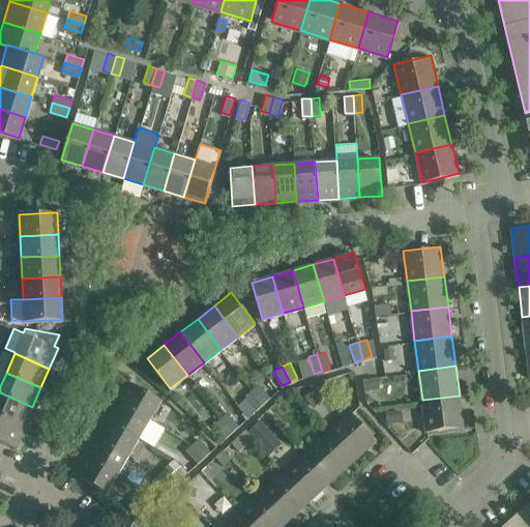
[(362,378),(363,389),(378,387),(377,376),(362,378)]
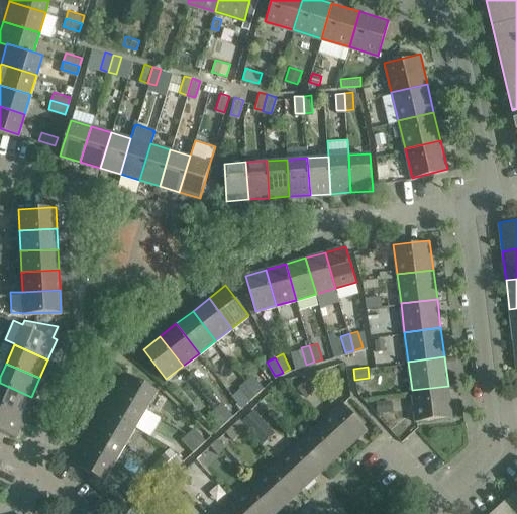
[(113,389),(146,408),(157,389),(124,370),(113,389)]
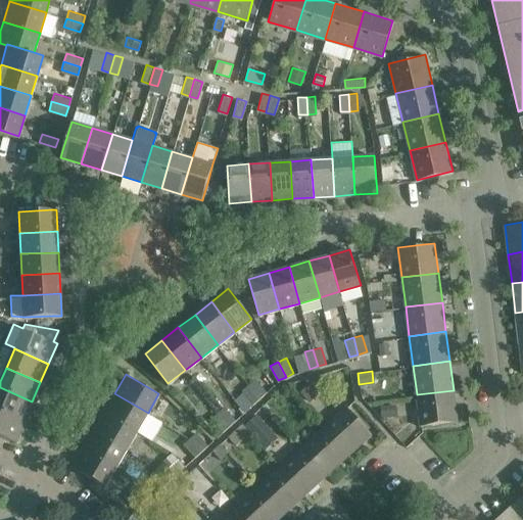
[(255,378),(248,383),(260,396),(267,390),(255,378)]
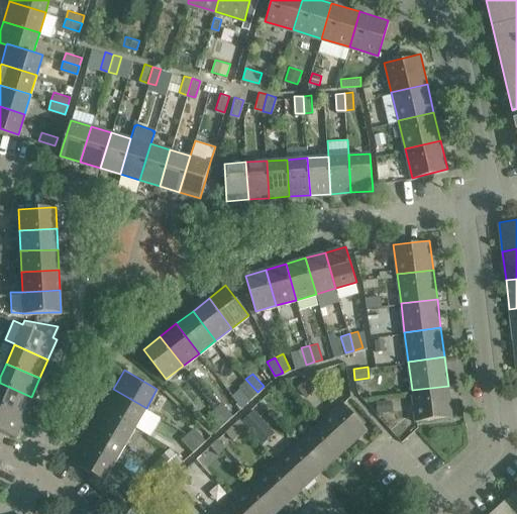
[(257,392),(245,379),(239,385),(240,387),(250,398),(257,392)]
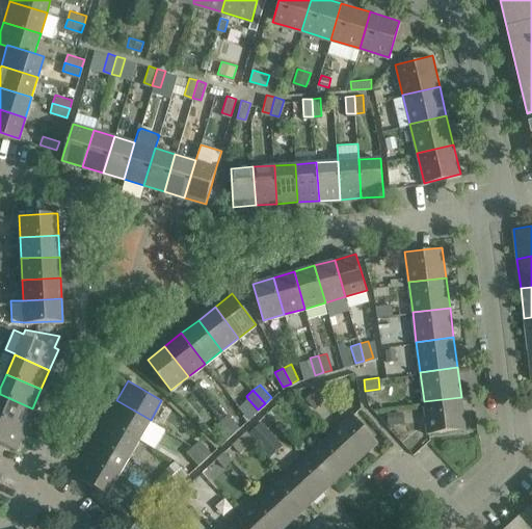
[(324,400),(315,391),(304,400),(314,410),(324,400)]
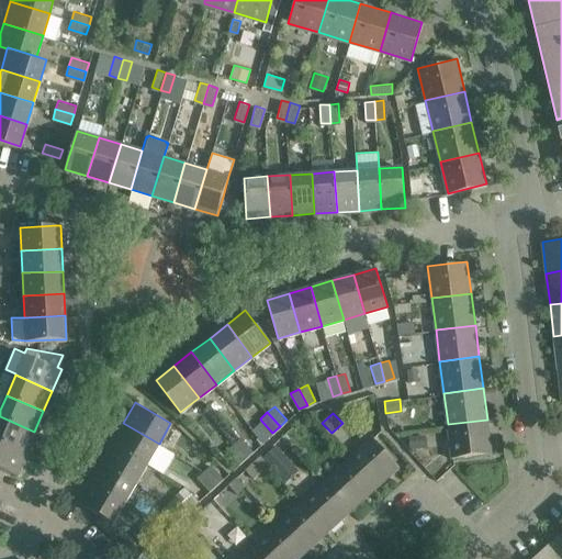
[(0,416),(0,440),(26,453),(34,432),(0,416)]
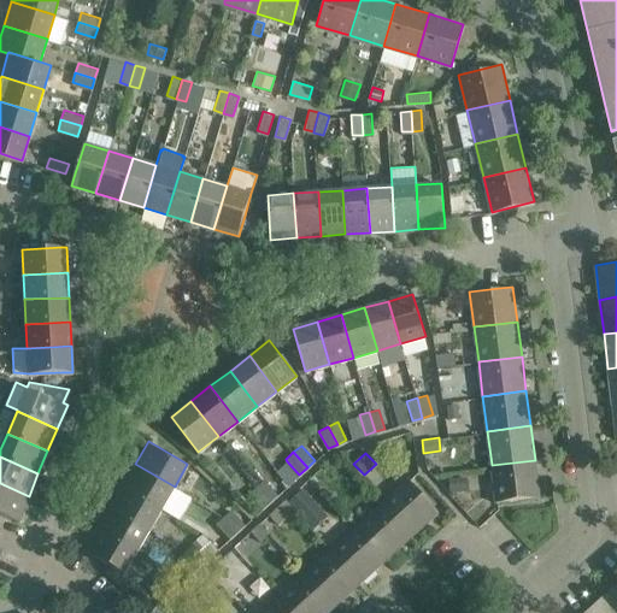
[(539,495),(535,460),(492,465),(495,501),(539,495)]
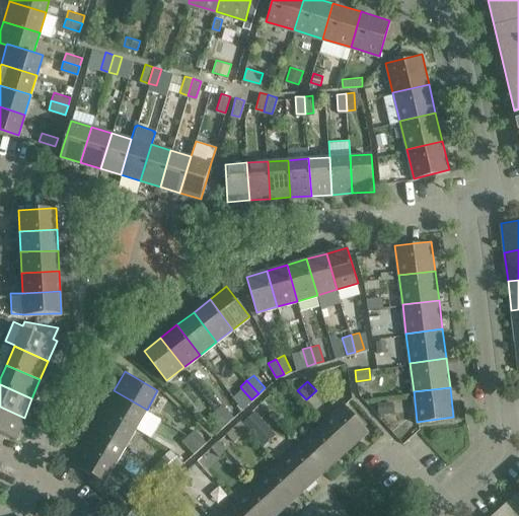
[(241,388),(232,396),(241,409),(251,399),(241,388)]
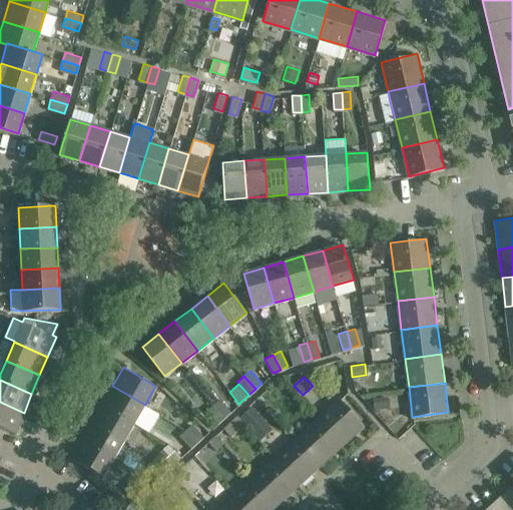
[(112,386),(102,404),(134,422),(148,430),(158,413),(145,405),(112,386)]
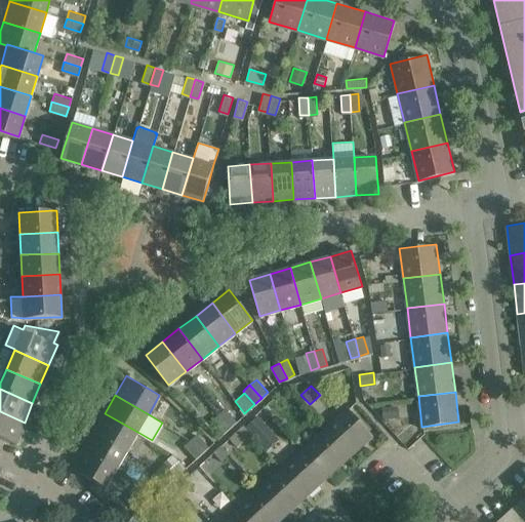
[(348,406),(325,427),(350,454),(372,434),(348,406)]
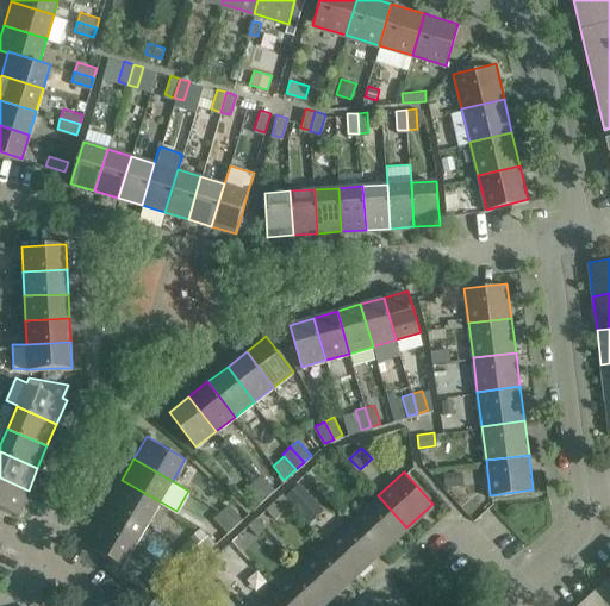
[(262,473),(254,480),(267,494),(275,488),(262,473)]
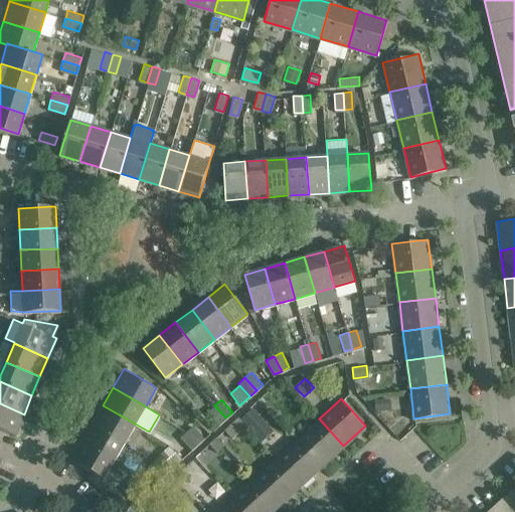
[(0,403),(0,427),(15,435),(24,414),(0,403)]
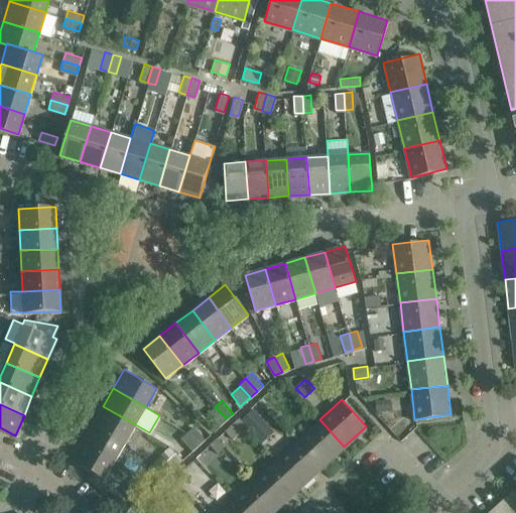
[(93,423),(125,442),(135,424),(103,406),(93,423)]
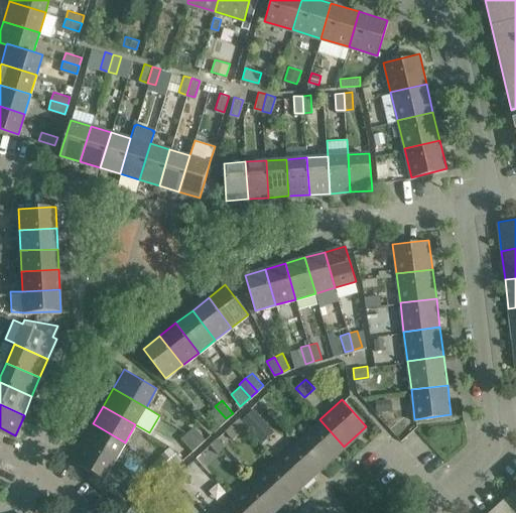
[(226,418),(215,406),(209,412),(220,424),(226,418)]
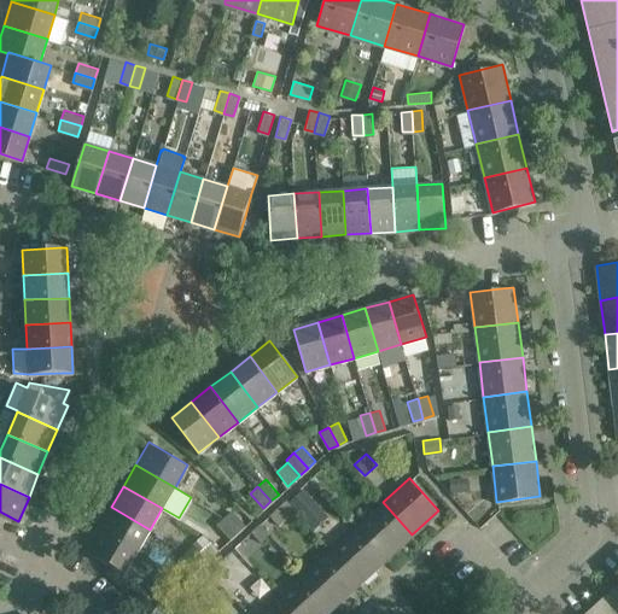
[(289,501),(299,512),(314,498),(303,487),(289,501)]
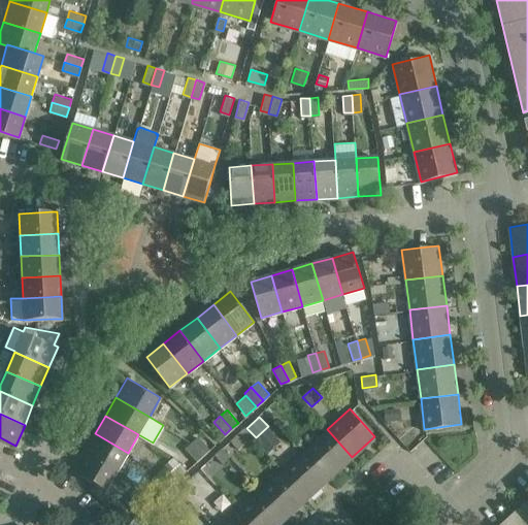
[(244,427),(230,440),(238,449),(252,436),(244,427)]
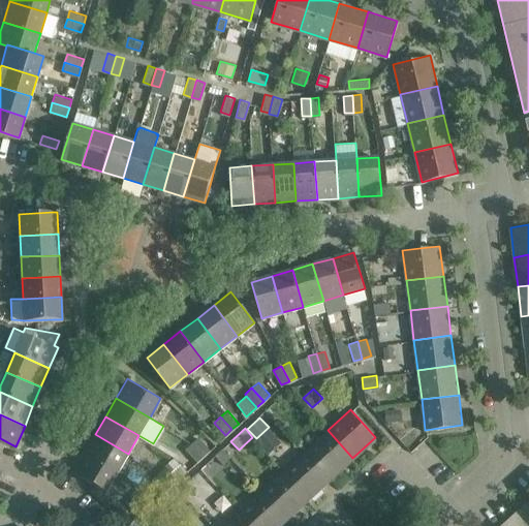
[(328,430),(305,451),(331,478),(352,458),(328,430)]
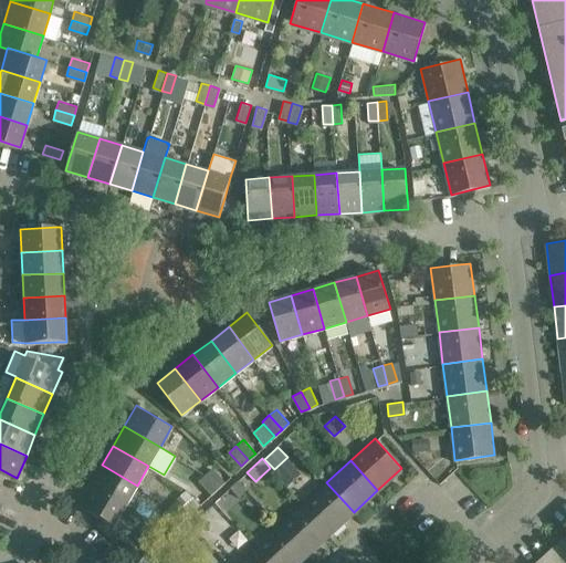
[(102,465),(91,485),(126,506),(137,486),(102,465)]
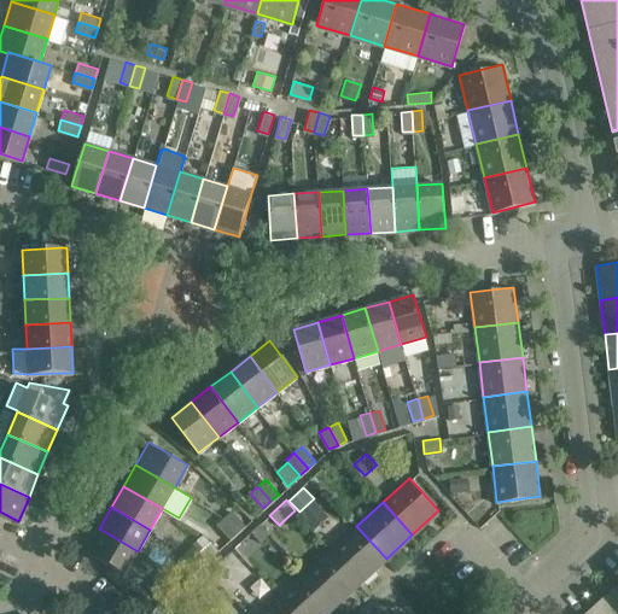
[(232,509),(225,516),(238,531),(245,524),(232,509)]
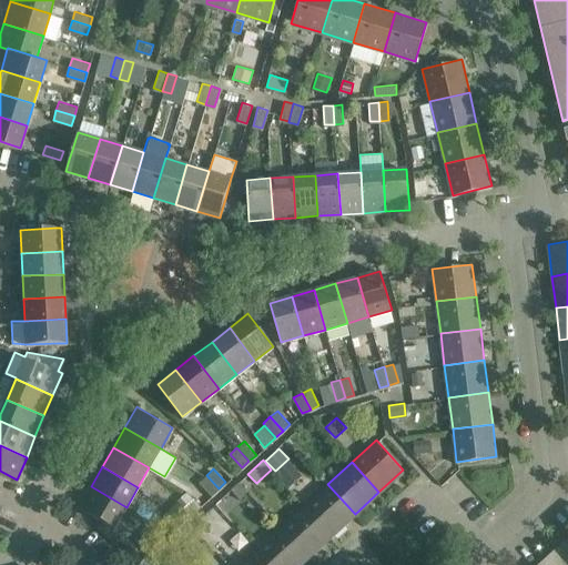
[(219,488),(206,475),(199,482),(212,495),(219,488)]
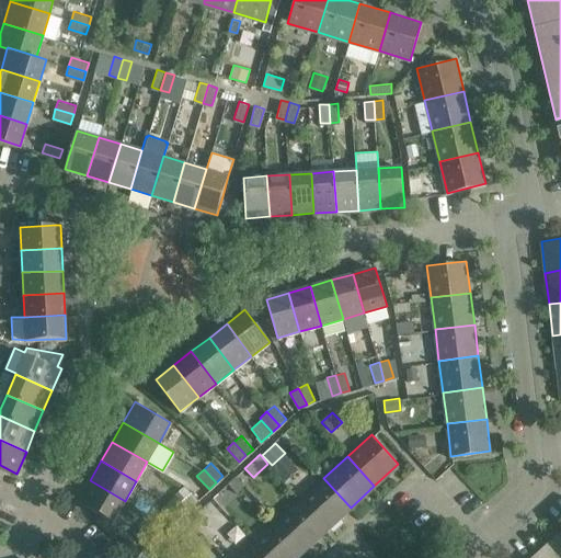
[(323,478),(300,499),(328,528),(351,508),(323,478)]
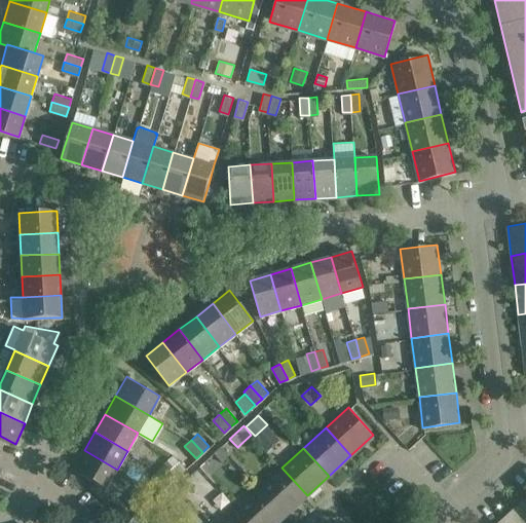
[(84,450),(73,469),(106,488),(117,470),(84,450)]
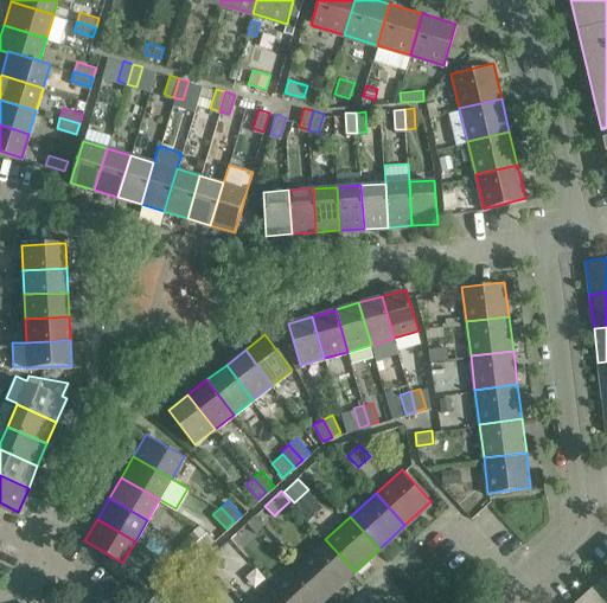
[(199,523),(190,532),(191,534),(204,549),(215,538),(202,524),(199,523)]
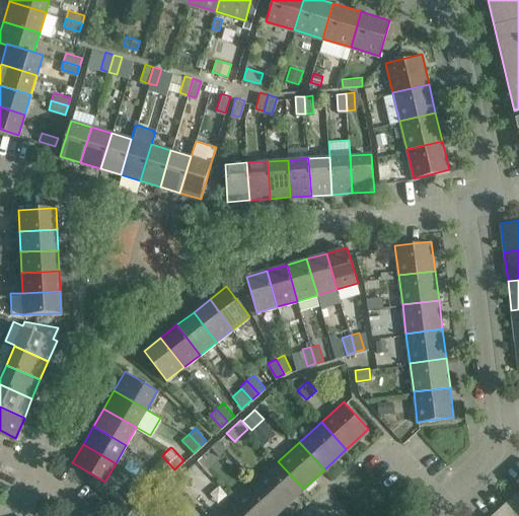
[(163,457),(156,462),(168,475),(174,469),(163,457)]
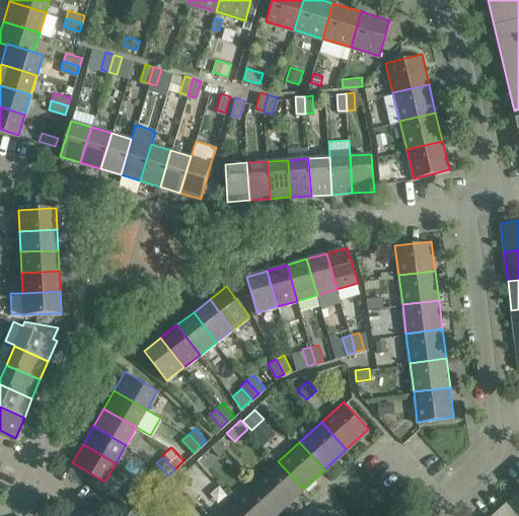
[(278,461),(256,482),(281,509),(303,489),(278,461)]
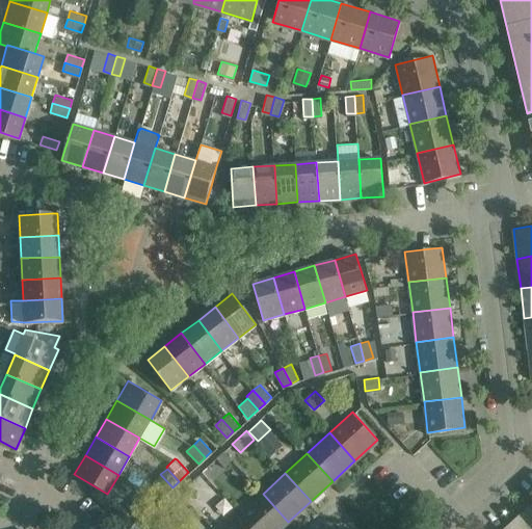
[(173,487),(160,474),(154,480),(165,494),(173,487)]
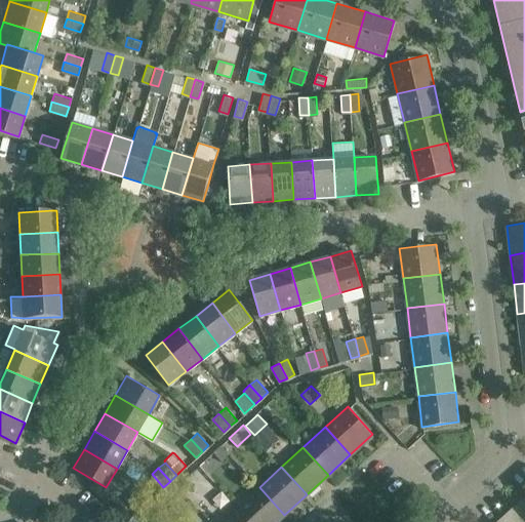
[(259,487),(237,507),(250,521),(276,521),(284,515),(259,487)]
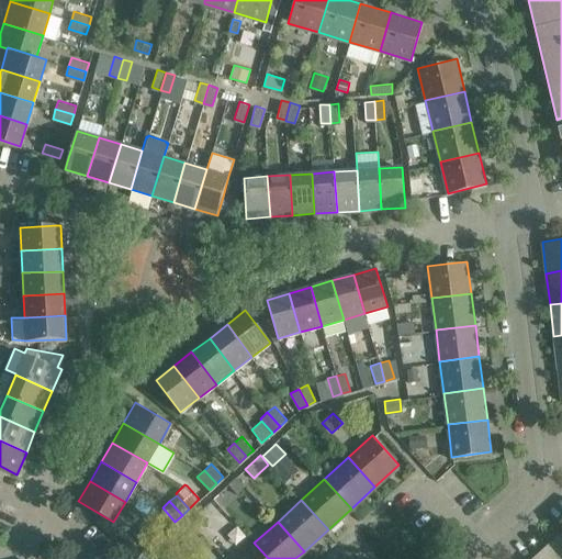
[(561,558),(561,532),(561,534),(560,533),(530,558),(561,558)]
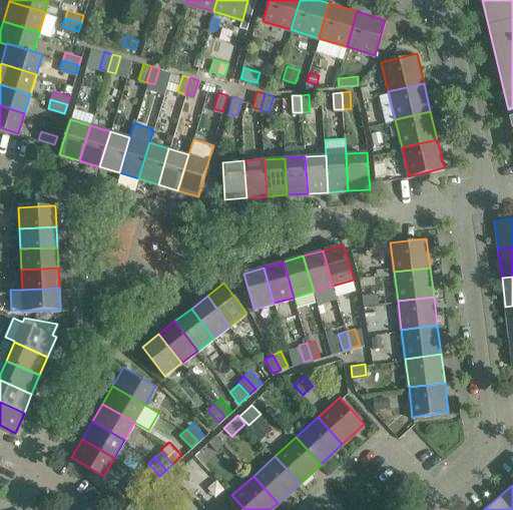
[(122,509),(129,503),(117,491),(111,497),(122,509)]
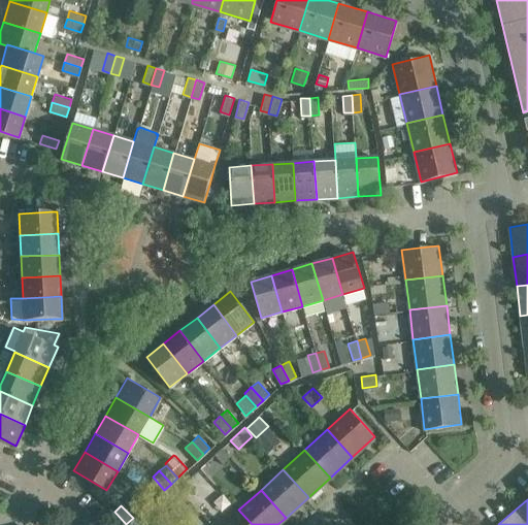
[(252,524),(238,510),(222,524),(252,524)]
